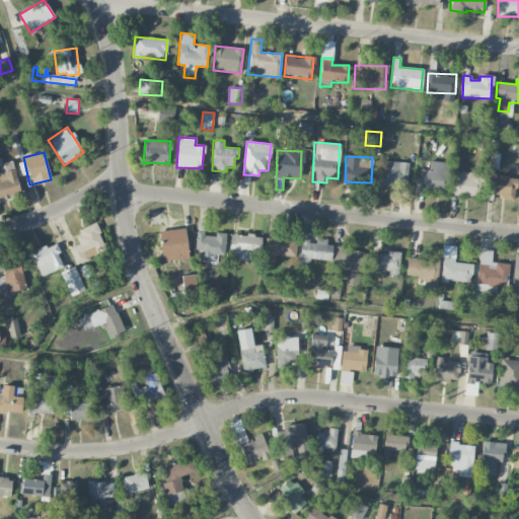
[(0,199),(21,194),(12,161),(0,164),(0,162),(0,199)]
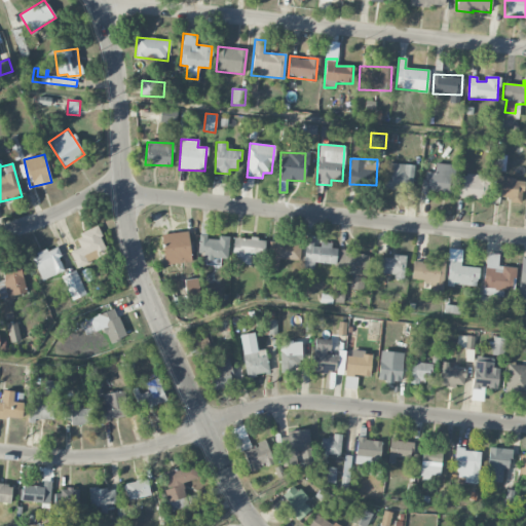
[(413,164),(387,163),(386,189),(412,190),(413,164)]
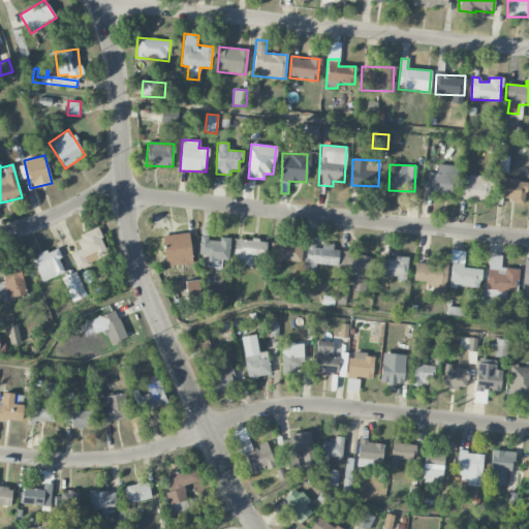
[(424,193),(454,194),(456,165),(437,164),(437,174),(425,173),(424,193)]
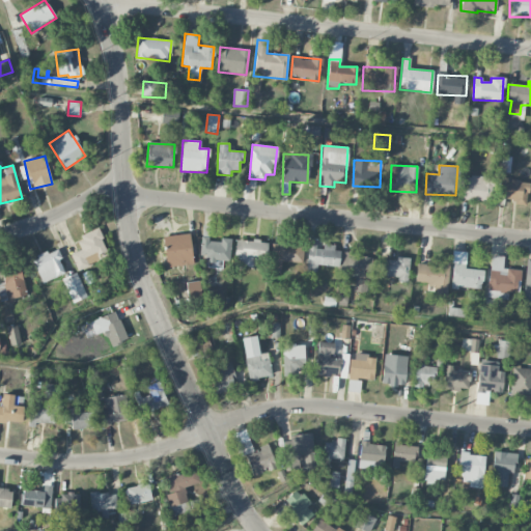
[(488,177),(464,175),(462,199),(486,201),(488,177)]
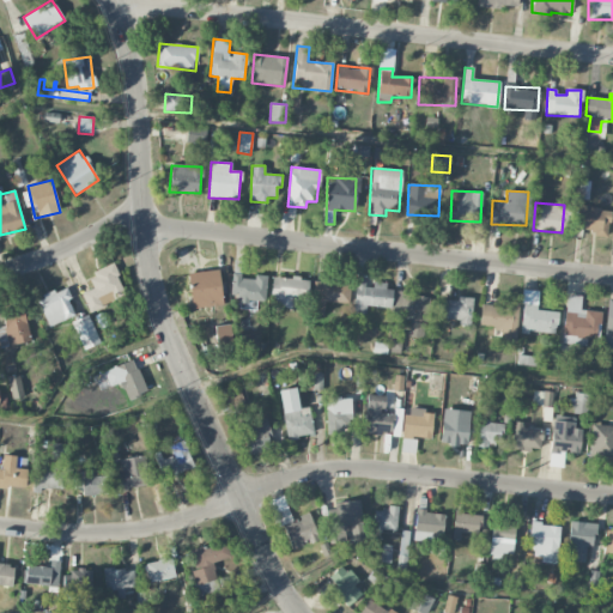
[(610,208),(576,207),(576,228),(593,229),(593,236),(608,237),(610,208)]
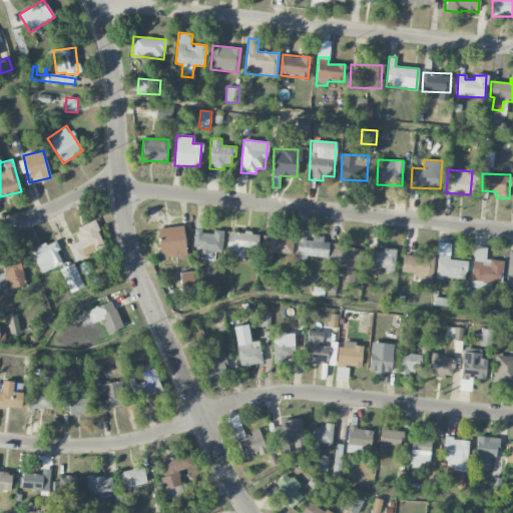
[(73,230),(78,241),(68,245),(75,261),(95,251),(94,250),(105,245),(94,221),(73,230)]
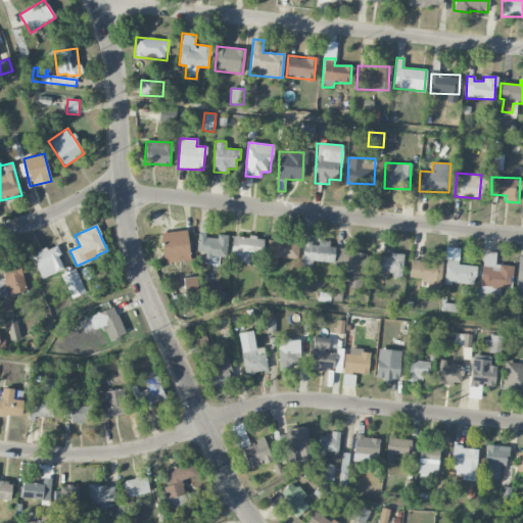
[(163,263),(189,262),(188,231),(161,232),(163,263)]
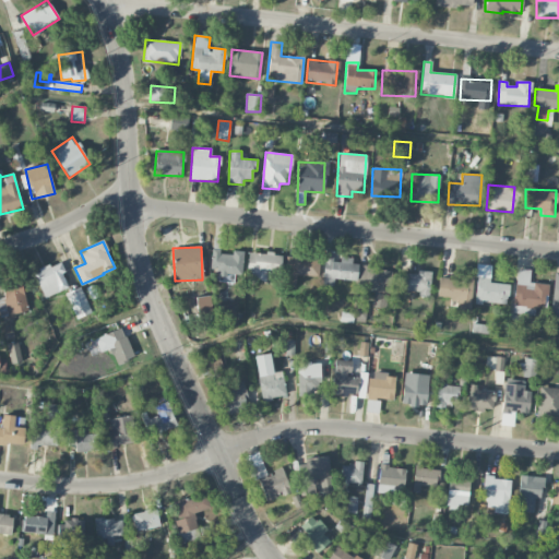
[(242,275),(244,251),(232,251),(232,252),(212,251),(211,268),(218,268),(217,281),(233,282),(233,274),(242,275)]
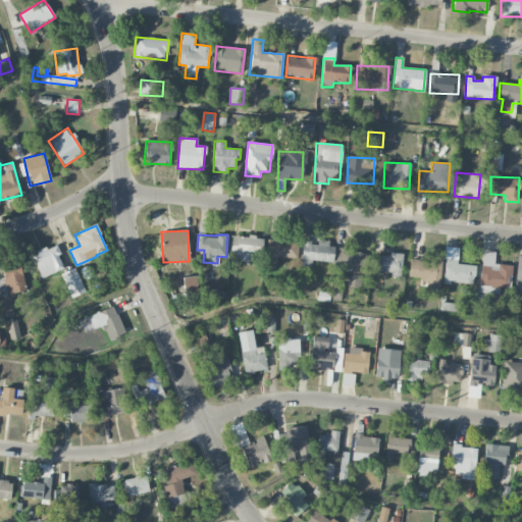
[(231,261),(260,262),(261,238),(232,236),(231,261)]
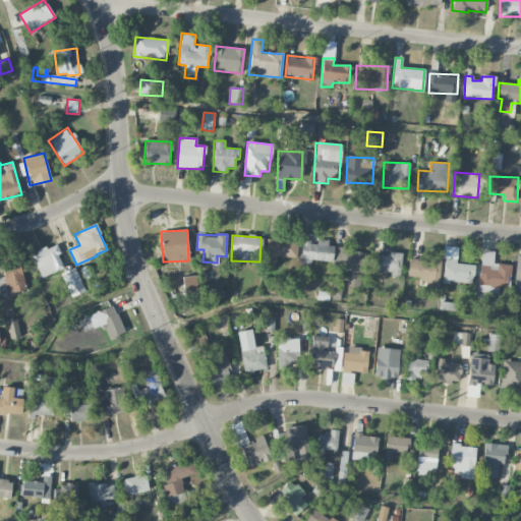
[(276,268),(276,257),(297,257),(297,239),(265,240),(266,268),(276,268)]
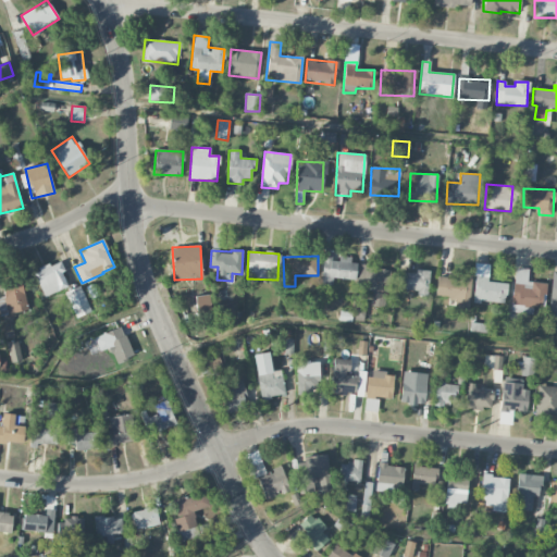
[(356,280),(357,259),(339,259),(339,260),(323,260),(321,286),(332,286),(333,279),(356,280)]
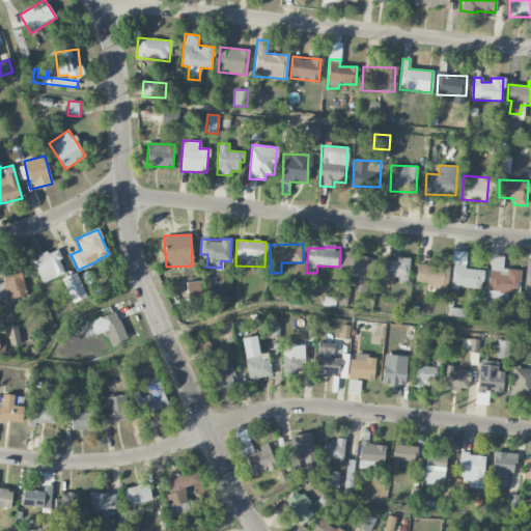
[(43,283),(64,273),(58,260),(62,258),(57,248),(31,260),(43,283)]
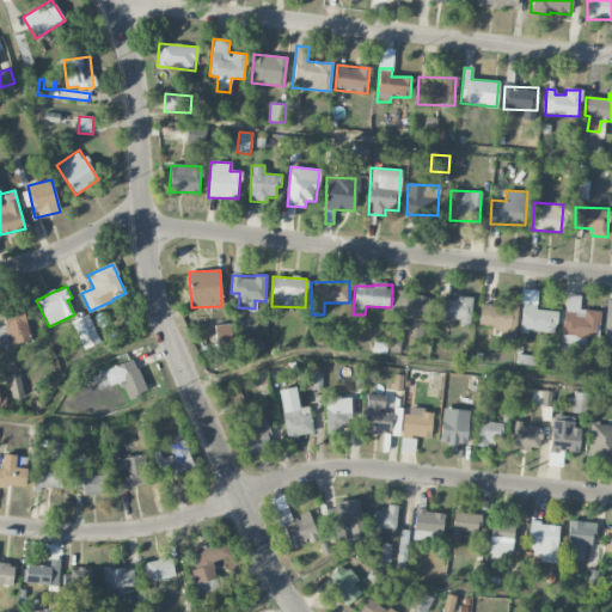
[(423,336),(428,297),(414,295),(415,292),(395,289),(391,318),(409,319),(407,334),(423,336)]
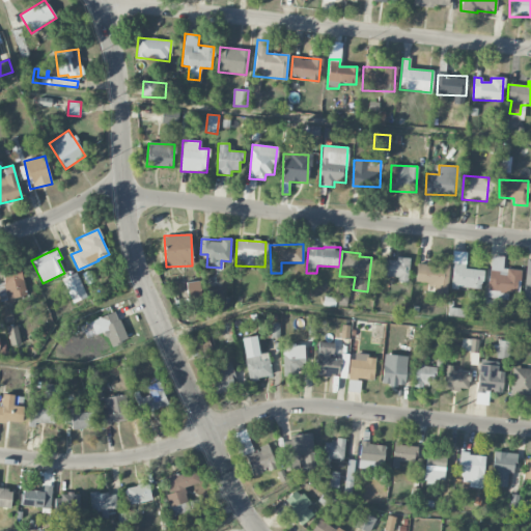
[(466,252),(453,251),(450,287),(481,289),(483,270),(465,269),(466,252)]
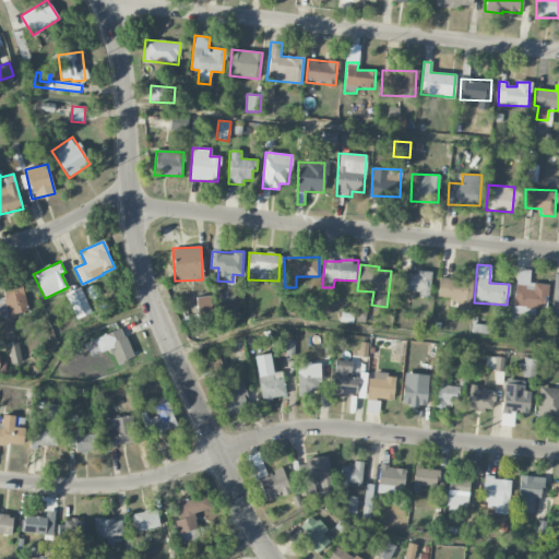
[(530,270),(516,269),(514,307),(545,309),(546,284),(528,283),(530,270)]
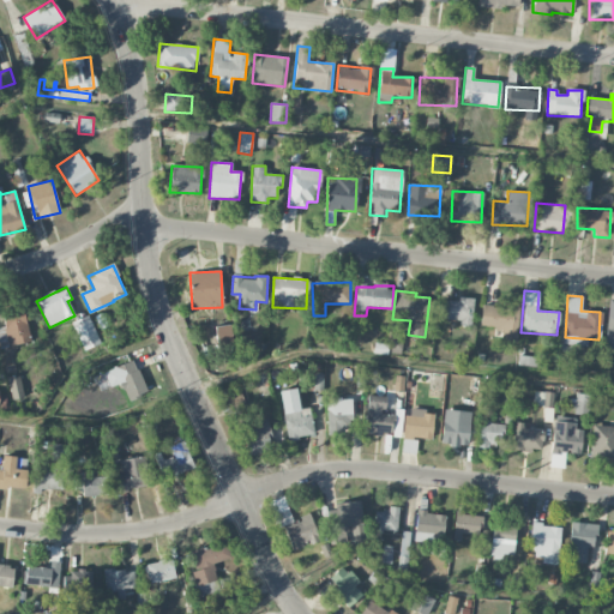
[(473,300),(440,299),(439,319),(461,320),(461,326),(471,326),(473,300)]
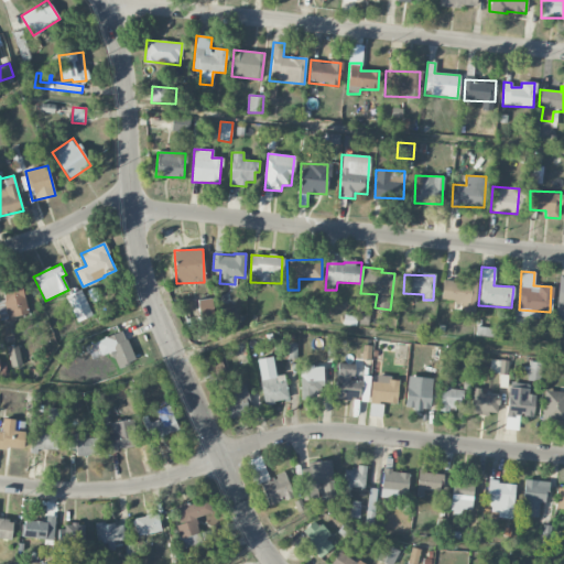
[(441,301),(459,302),(459,314),(475,315),(476,279),(463,278),(463,282),(443,281),(441,301)]
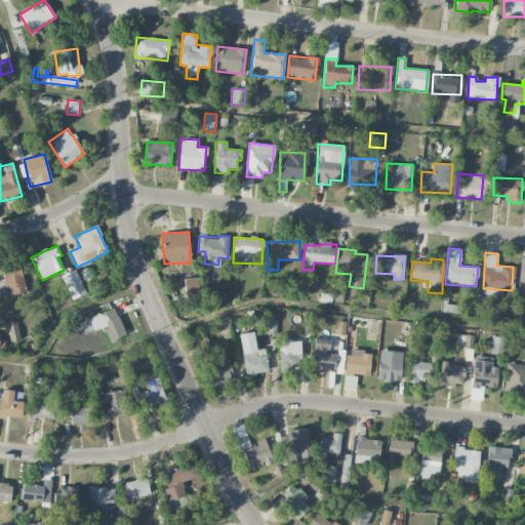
[(0,296),(25,294),(22,266),(2,268),(3,280),(0,279),(0,296)]
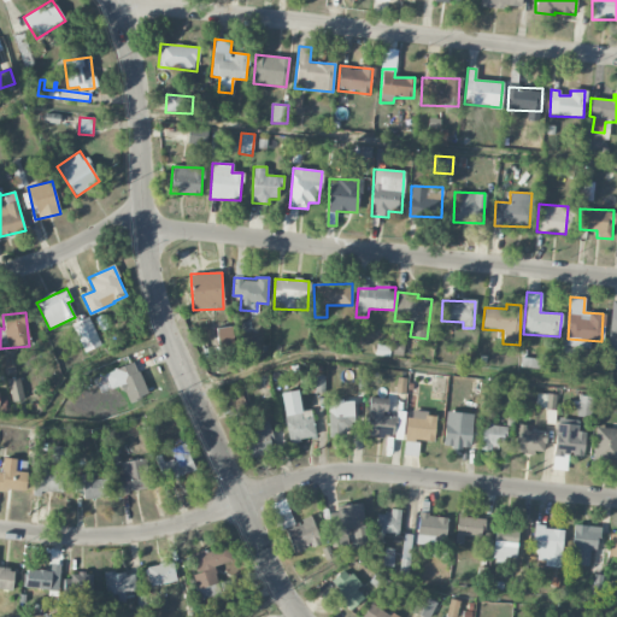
[(72,323),(83,352),(100,346),(89,317),(72,323)]
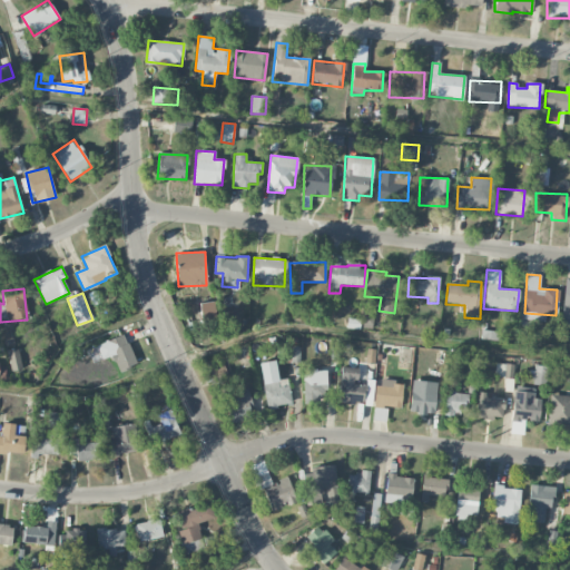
[(200,322),(216,321),(215,302),(199,303),(200,322)]
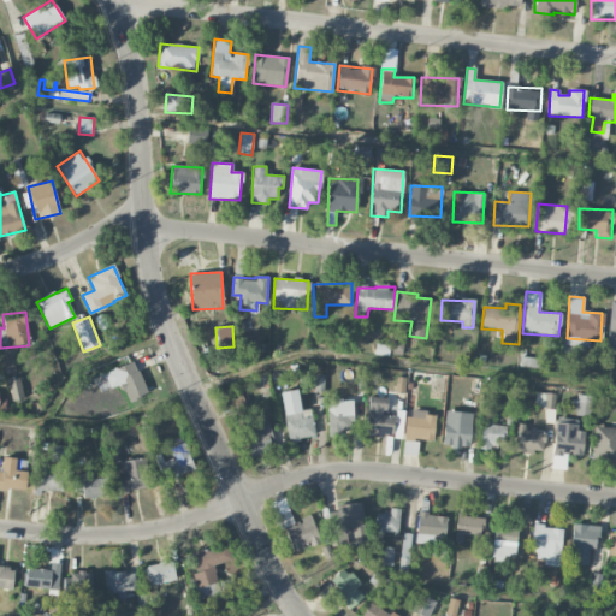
[(391,351),(401,353),(404,336),(395,335),(391,351)]
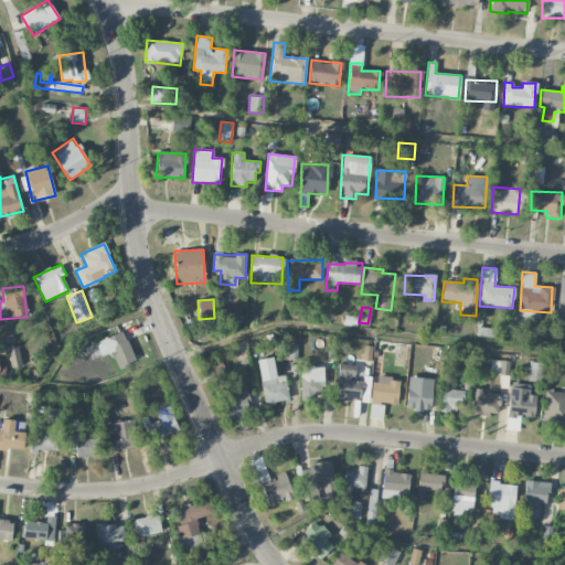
[(112,353),(117,369),(135,363),(125,332),(96,341),(102,356),(112,353)]
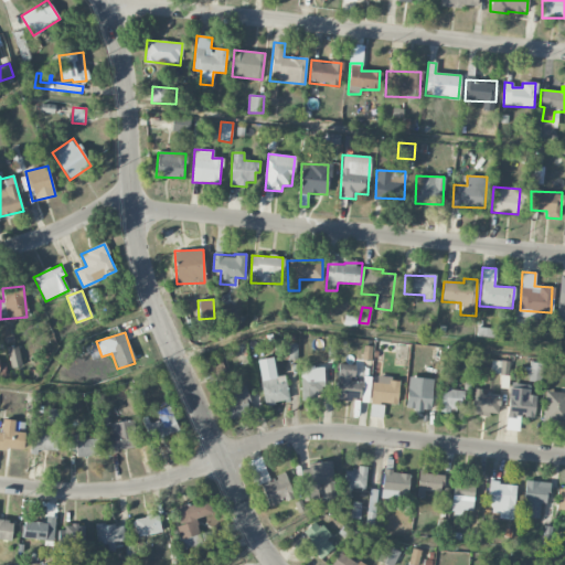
[(22,366),(18,345),(7,348),(11,369),(22,366)]
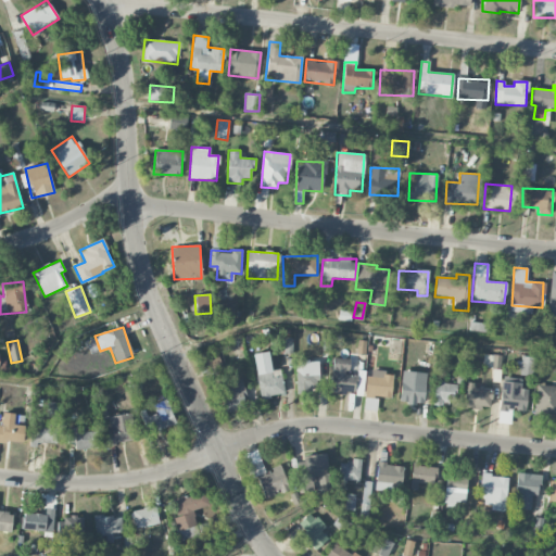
[(483,368),(501,369),(501,355),(483,355),(483,368)]
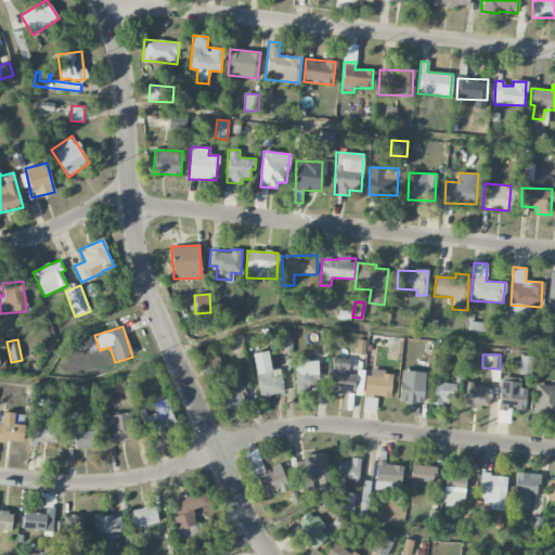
[(356,375),(347,375),(348,358),(332,358),(330,392),(355,394),(356,375)]
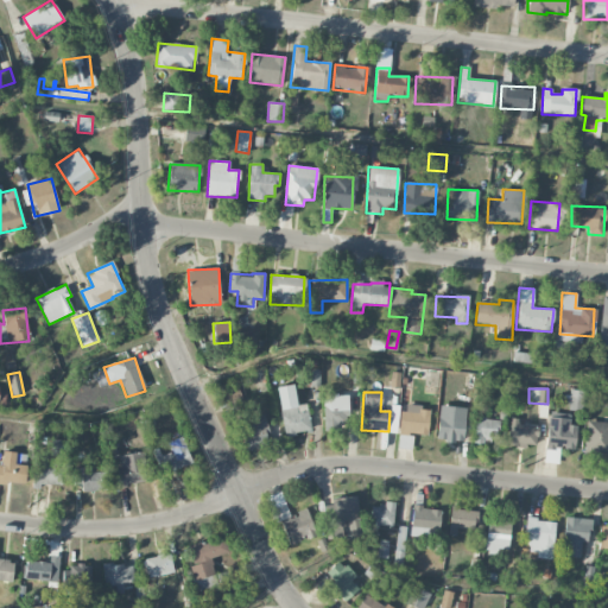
[(324,428),(348,426),(347,394),(323,396),(324,428)]
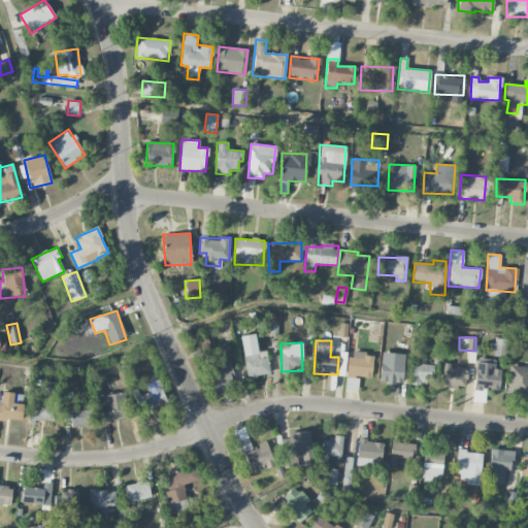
[(495,348),(494,356),(506,357),(507,349),(495,348)]
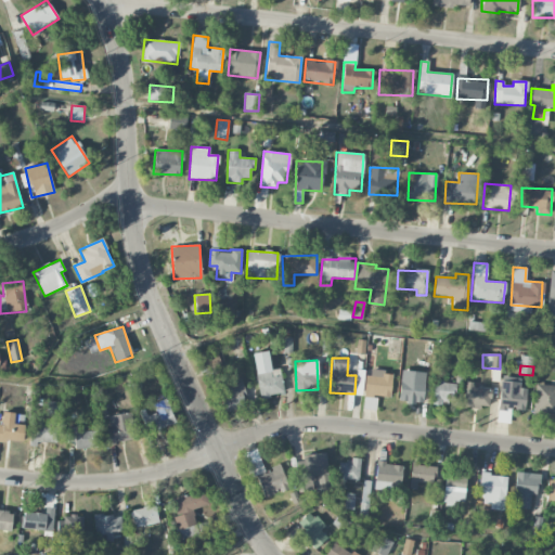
[(284,394),(280,369),(256,373),(260,398),(284,394)]
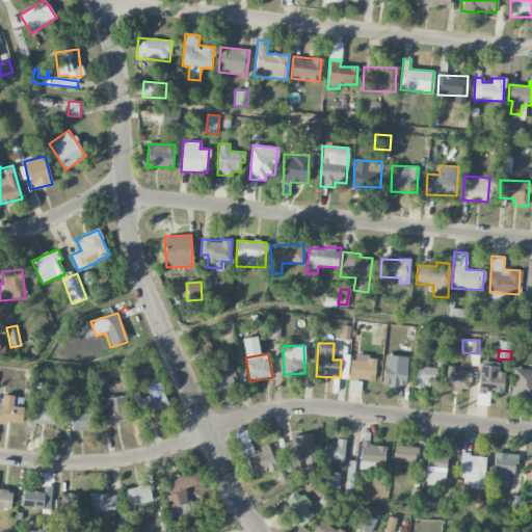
[(350,380),(375,380),(375,356),(351,355),(350,380)]
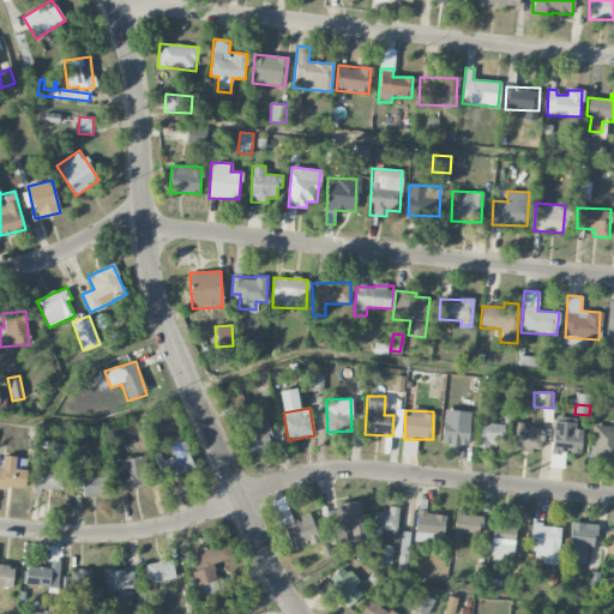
[(265,419),(240,427),(248,457),(275,449),(265,419)]
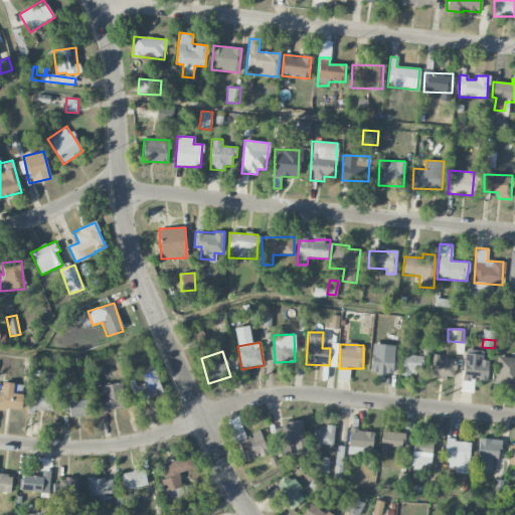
[(403,351),(400,373),(420,376),(423,354),(403,351)]
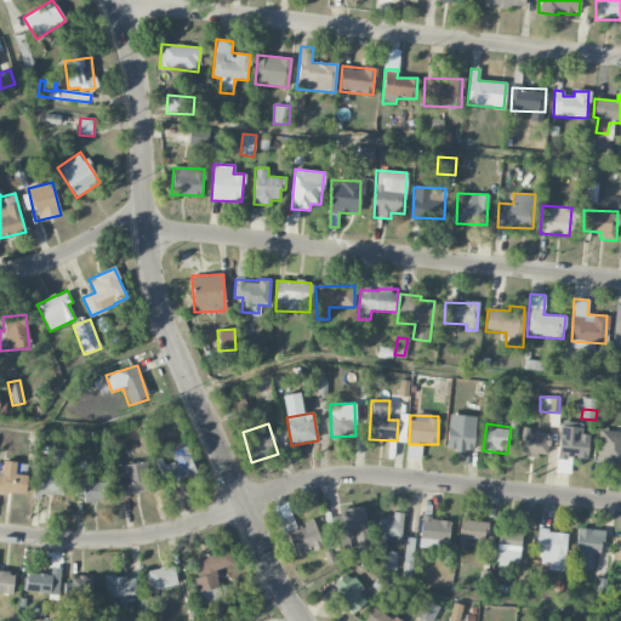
[(557,473),(570,474),(571,457),(587,459),(590,434),(582,434),(582,425),(560,423),(557,473)]
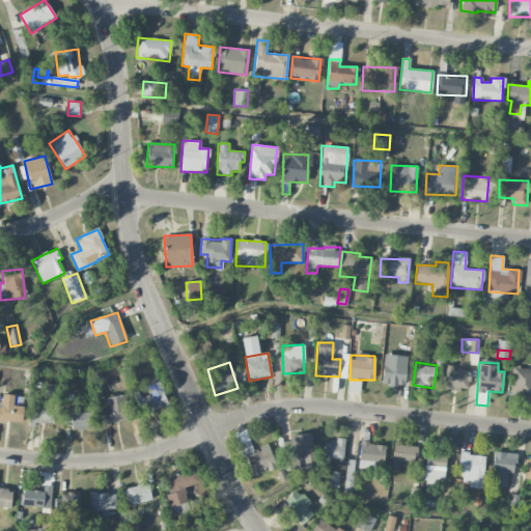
[(404,384),(406,367),(383,365),(382,383),(404,384)]
